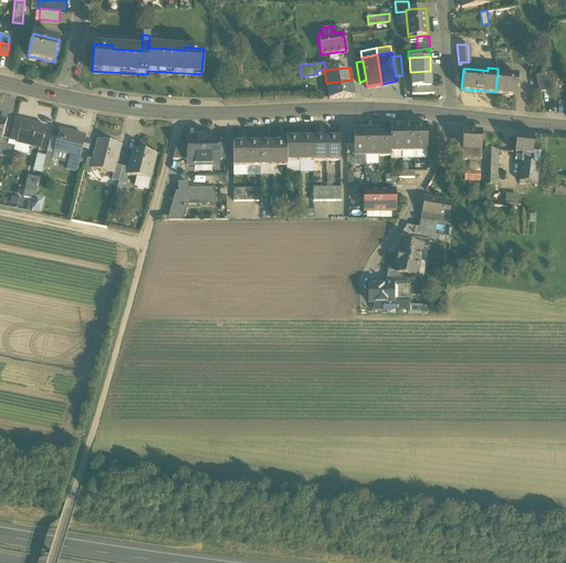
[(430,84),(430,71),(411,72),(411,85),(430,85),(430,84)]
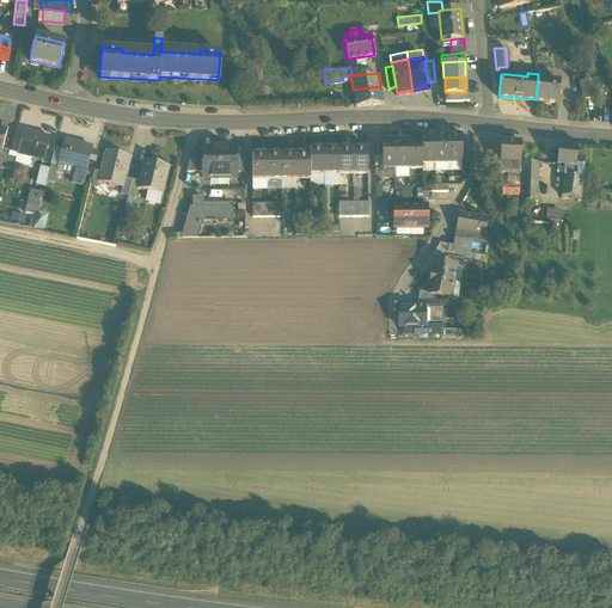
[(600,93),(595,77),(579,80),(582,97),(600,93)]
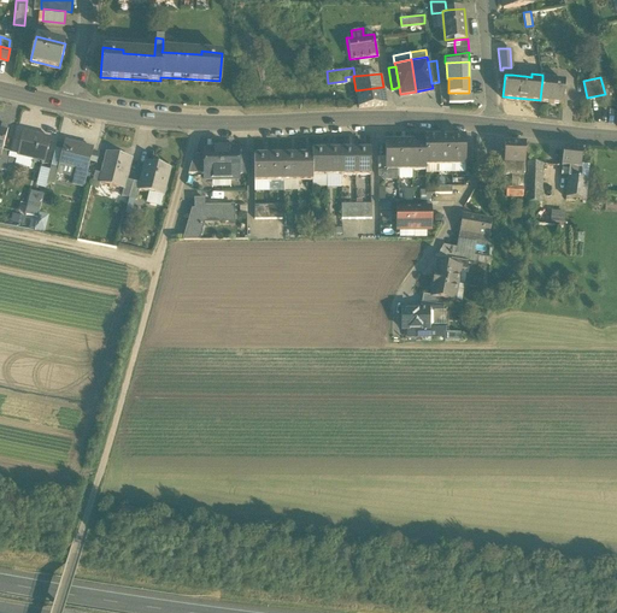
[(564,80),(542,78),(540,100),(563,102),(564,80)]
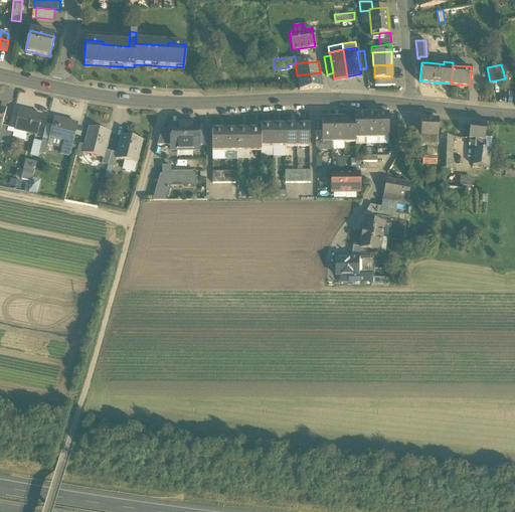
[(322,86),(320,72),(297,75),(299,88),(322,86)]
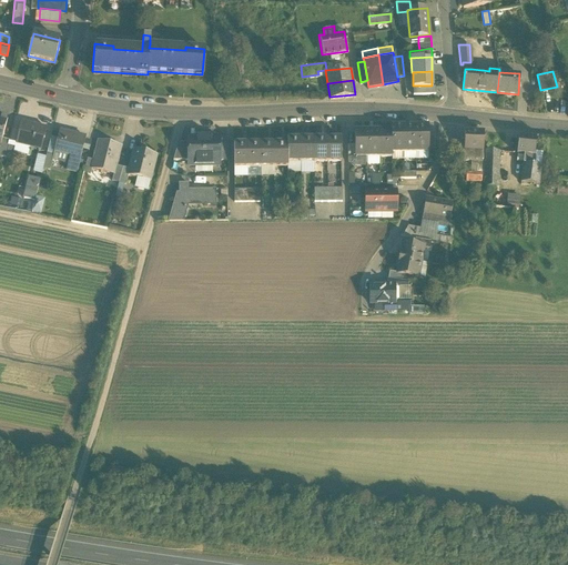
[(32,144),(41,147),(47,125),(30,122),(21,120),(17,141),(17,142),(31,145),(32,144)]
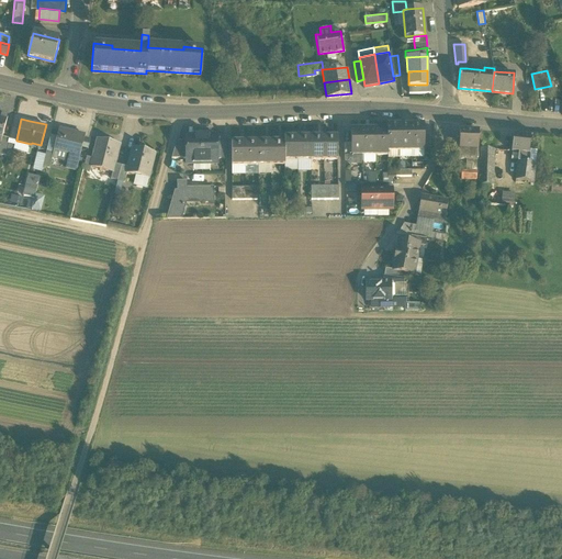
[(386,123),(386,127),(388,153),(388,148),(400,148),(400,123),(386,123)]
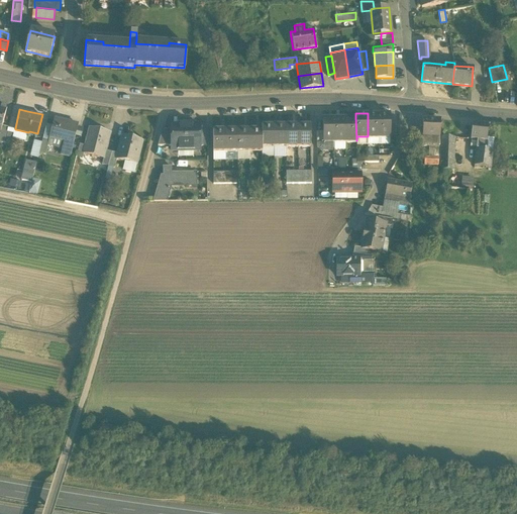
[(379,113),(368,113),(368,136),(379,136),(379,113)]
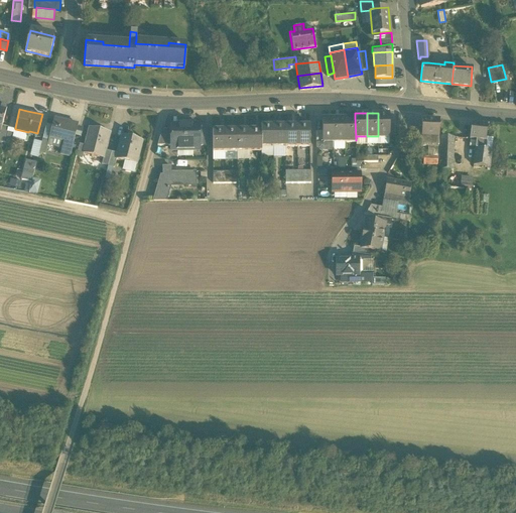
[(389,113),(378,113),(378,136),(389,136),(389,132),(389,121),(389,113)]
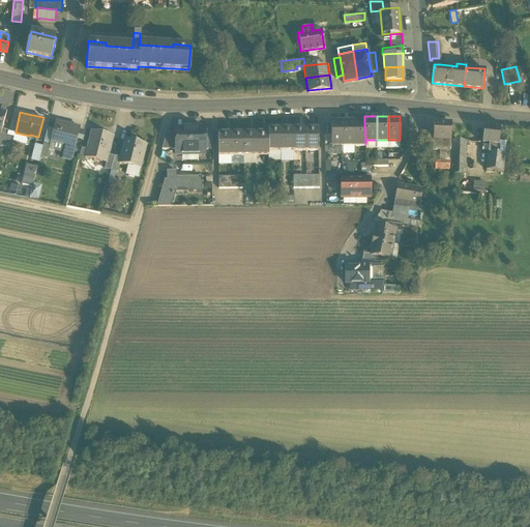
[(341,144),(343,144),(343,120),(330,120),(331,133),(331,144),(341,144)]
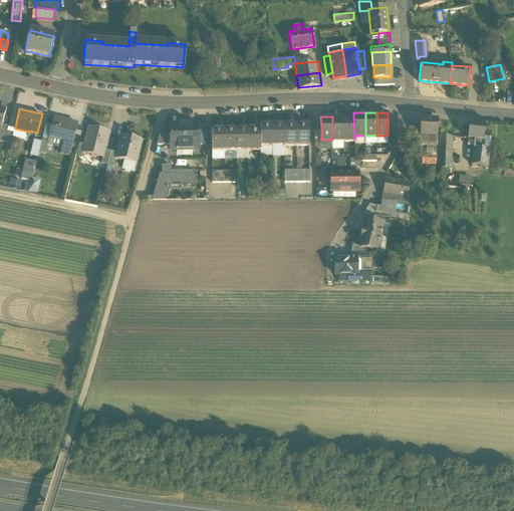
[(343,116),(332,116),(332,140),(343,140),(343,116)]
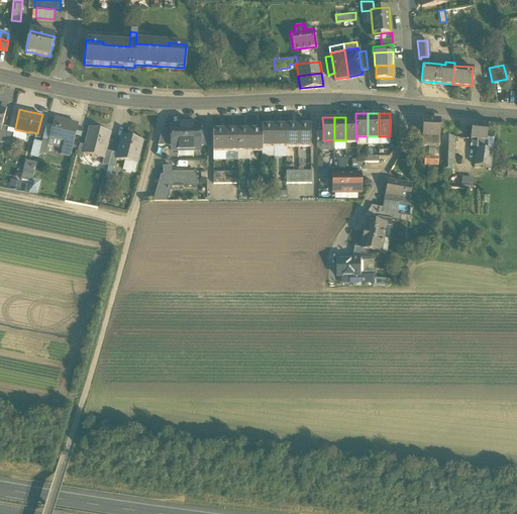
[(355,117),(345,117),(345,140),(356,140),(355,117)]
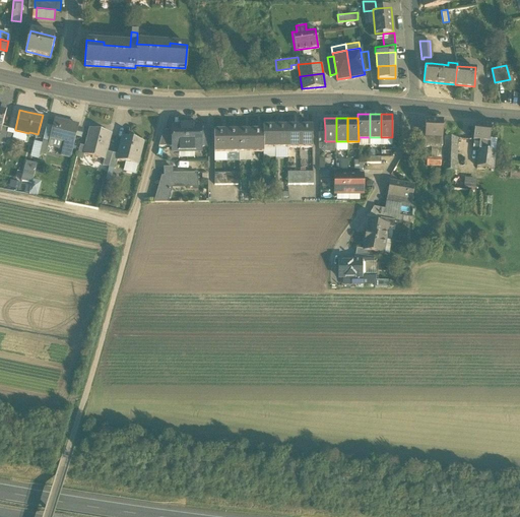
[(48,119),(43,139),(49,140),(49,138),(54,120),(48,119)]
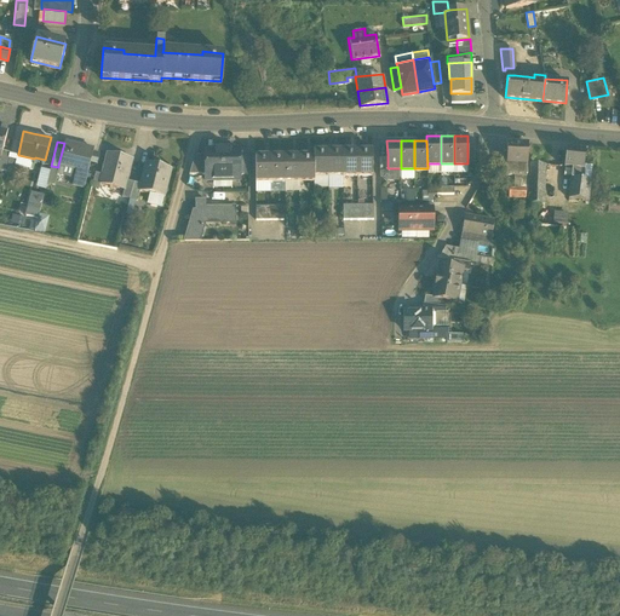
[(515,173),(527,173),(528,143),(506,142),(505,172),(515,173)]
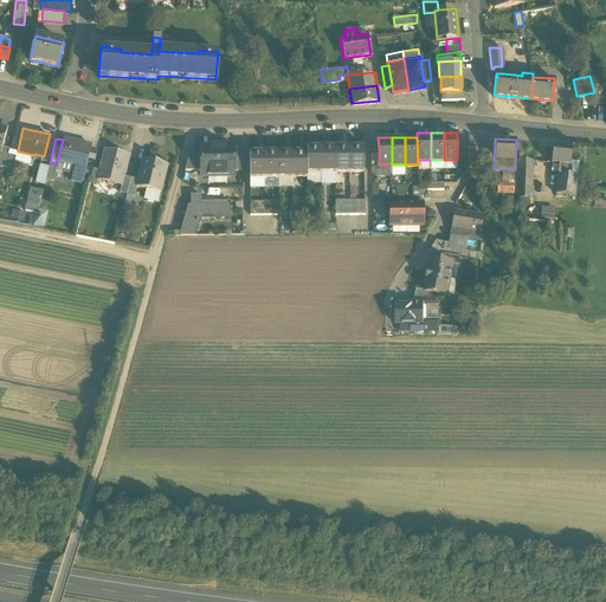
[(63,140),(57,161),(73,164),(71,174),(83,176),(88,157),(90,147),(91,144),(79,141),(79,144),(63,140)]
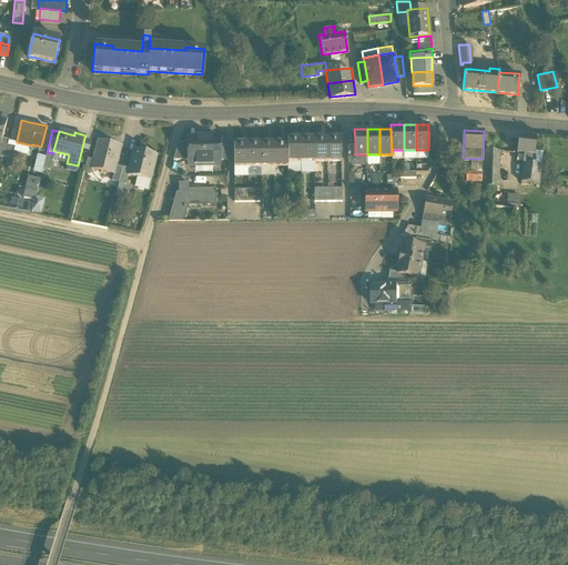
[(195,163),(204,163),(203,135),(188,135),(188,140),(189,158),(189,163),(195,163)]
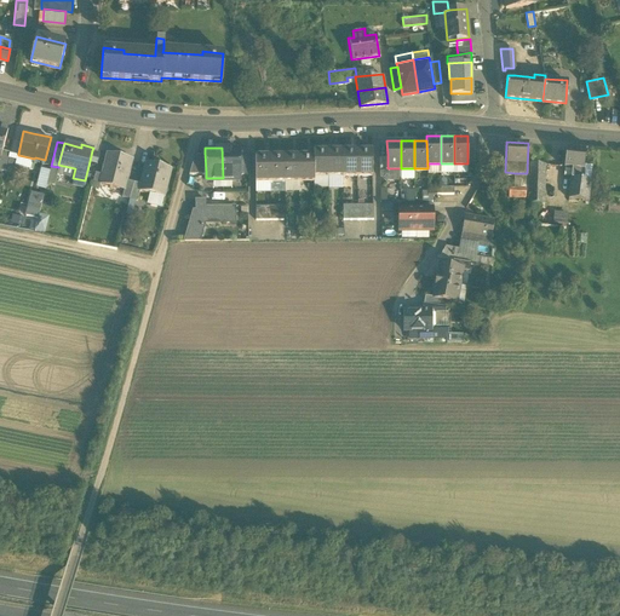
[(239,148),(222,148),(223,178),(231,178),(240,178),(240,172),(239,153),(239,148)]
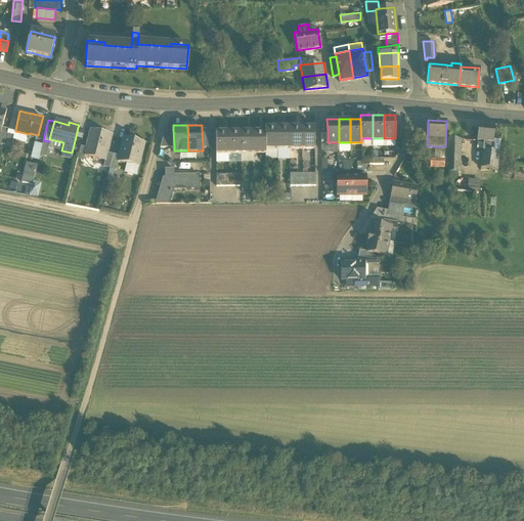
[(265,126),(265,130),(265,148),(277,148),(277,126),(265,126)]
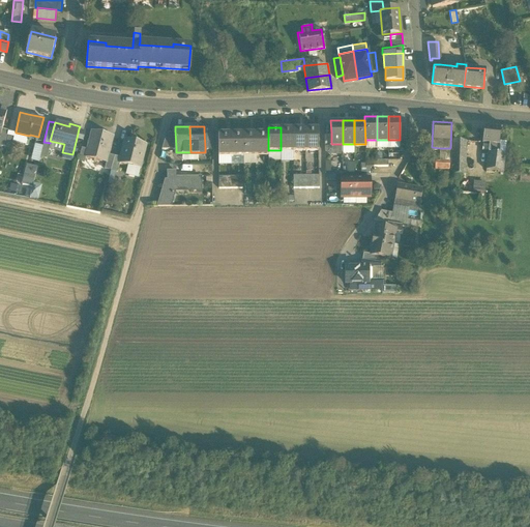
[(293,127),(281,127),(281,150),(293,150),(293,127)]
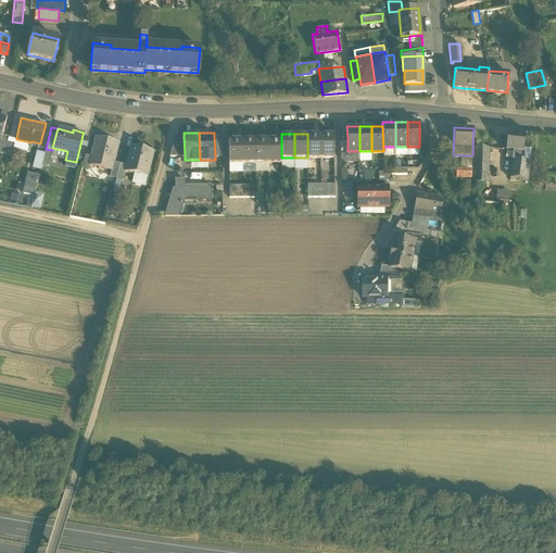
[(320,134),(307,134),(307,158),(320,158),(320,134)]
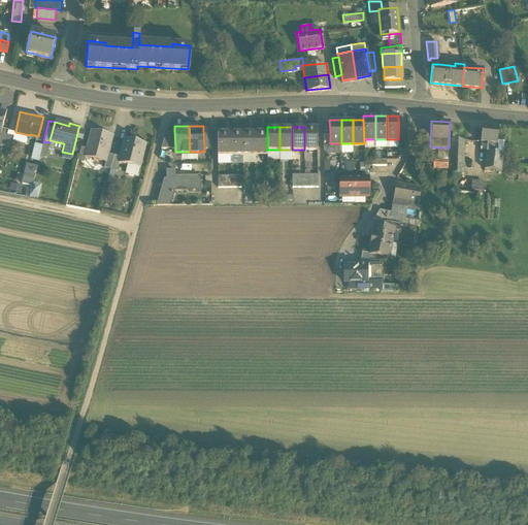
[(317,127),(304,127),(304,150),(318,149),(317,127)]
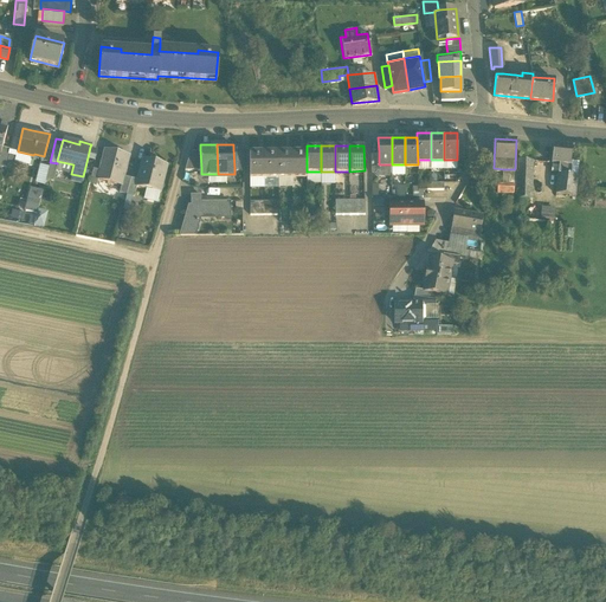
[(554,146),(552,162),(560,163),(571,164),(571,159),(572,147),(554,146)]
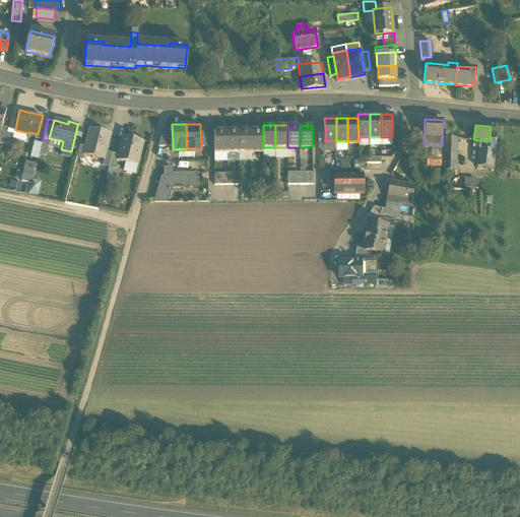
[(83,127),(77,126),(75,135),(81,137),(83,127)]
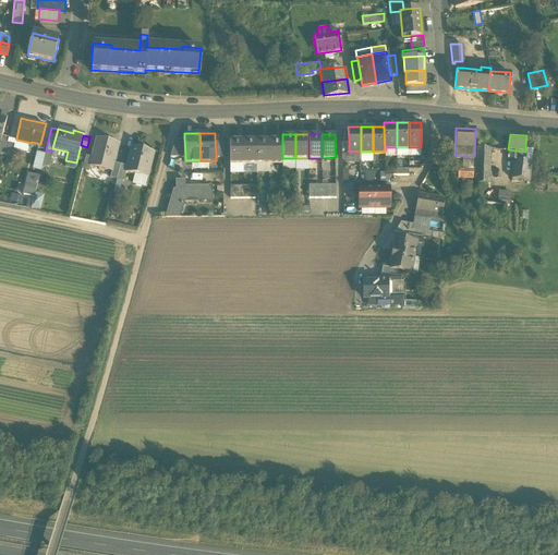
[(29,152),(31,143),(16,140),(16,139),(9,136),(8,140),(9,140),(14,142),(13,148),(29,152)]
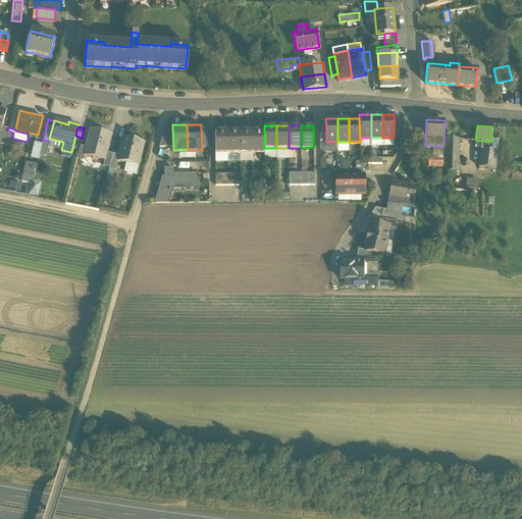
[(104,158),(105,158),(107,151),(111,133),(91,127),(86,145),(84,153),(85,153),(104,158)]
